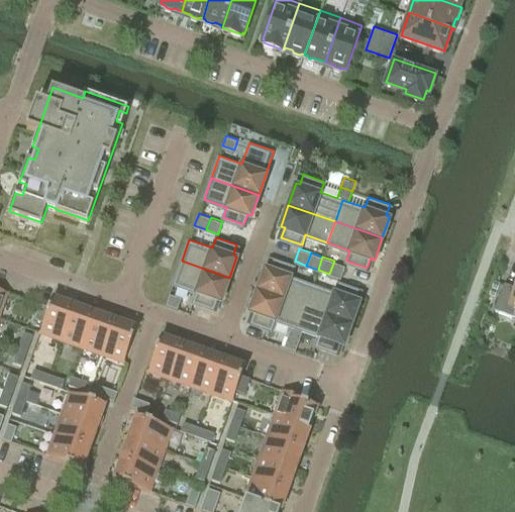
[(259,288),(305,305),(313,284),(291,276),(295,266),(274,258),(270,268),(267,267),(259,288)]
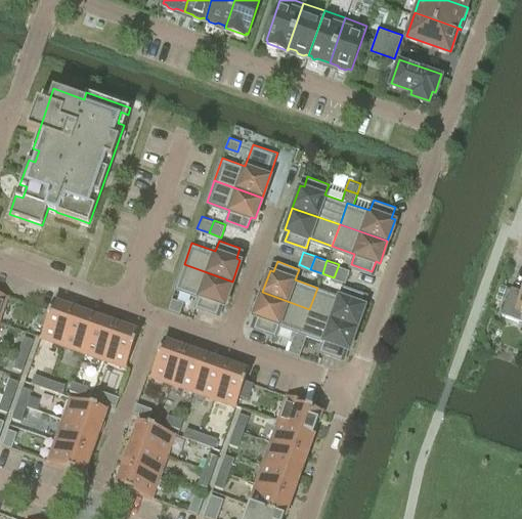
[(232,282),(184,264),(176,287),(200,295),(196,305),(217,312),(221,302),(224,303),(232,282)]
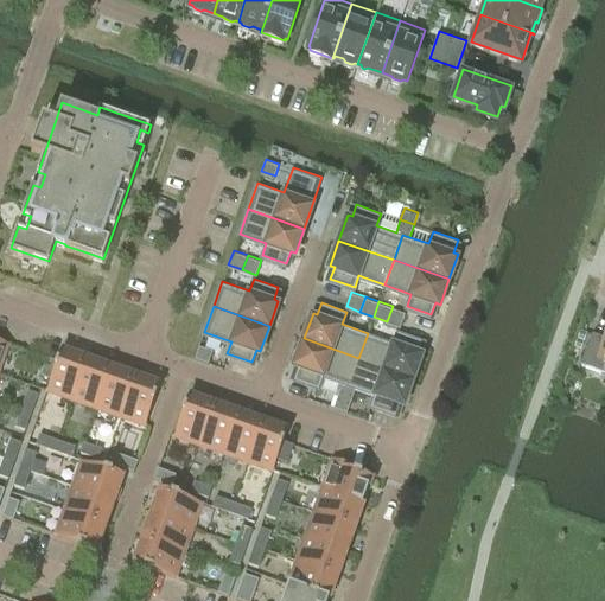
[(393,306),(387,321),(401,326),(406,311),(393,306)]
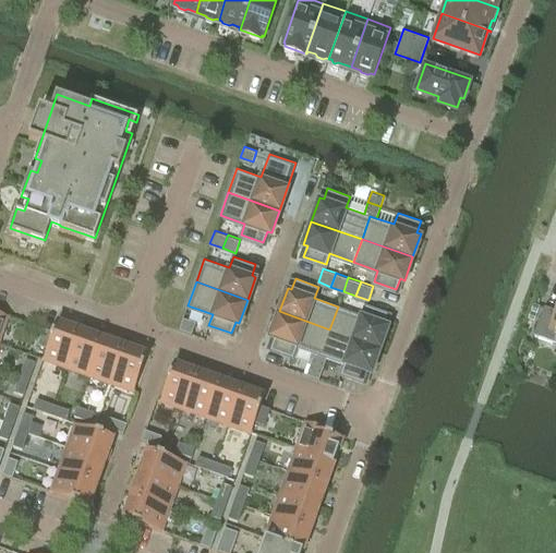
[(329,329),(381,347),(388,324),(385,323),(388,312),(366,303),(362,314),(338,307),(329,329)]
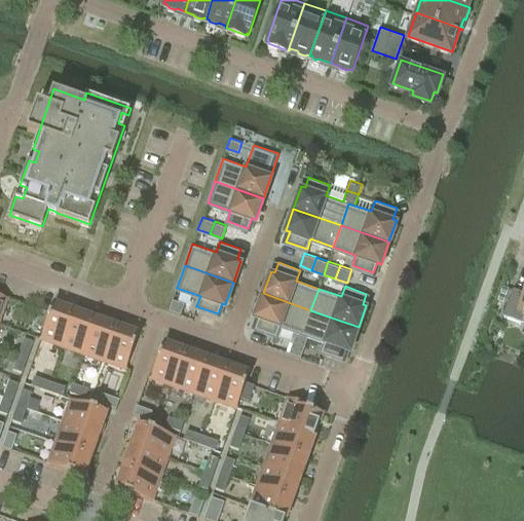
[(523,290),(513,286),(503,313),(513,317),(516,309),(523,311),(523,290)]
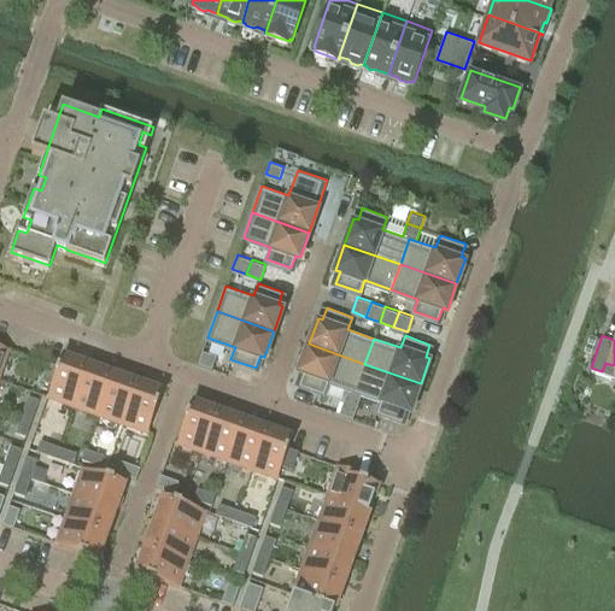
[(364,364),(309,344),(299,370),(304,371),(300,383),(324,393),(329,380),(349,387),(344,399),(358,404),(362,392),(356,389),(364,364)]
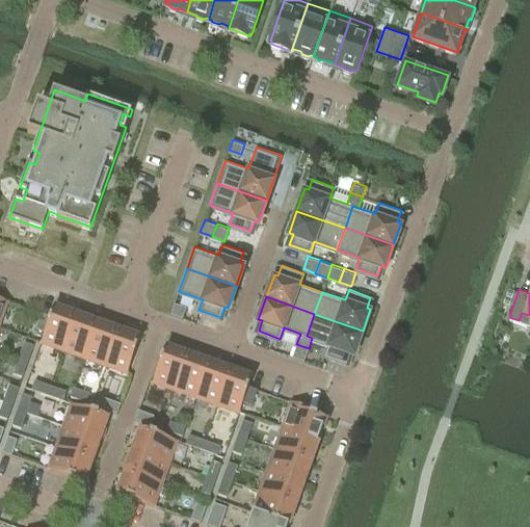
[(183,316),(187,305),(176,300),(171,312),(183,316)]
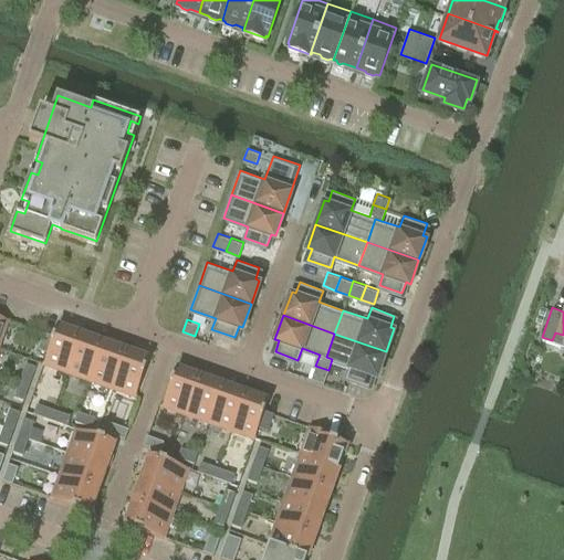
[(45,360),(69,369),(82,331),(59,323),(54,334),(44,330),(39,347),(49,350),(45,360)]
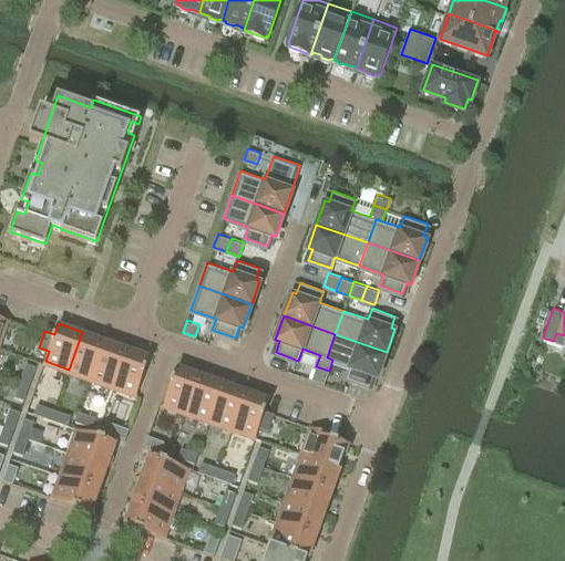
[(91,377),(104,340),(82,332),(69,370),(91,377)]
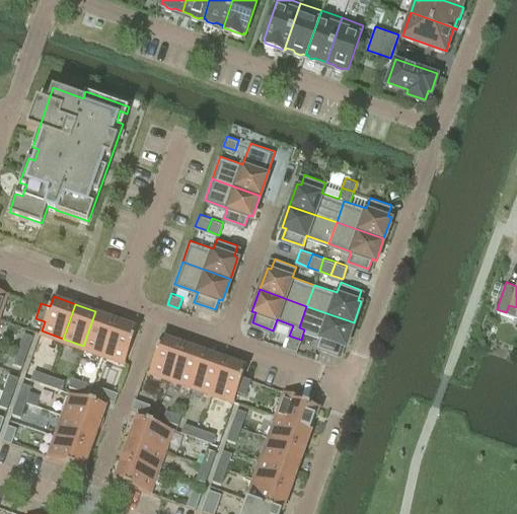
[(354,322),(306,306),(299,327),(304,329),(321,336),(317,346),(339,353),(342,343),(346,345),(354,322)]
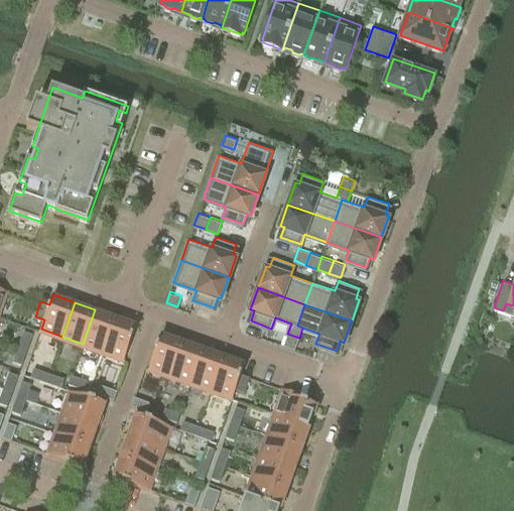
[(103,351),(115,316),(95,309),(83,344),(103,351)]
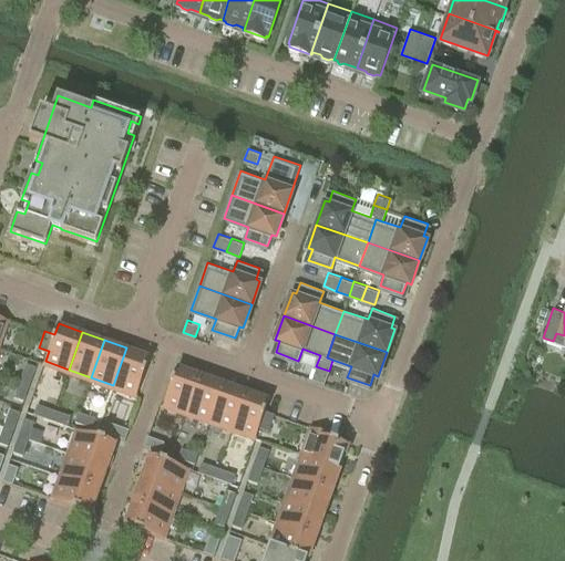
[(126,347),(113,385),(136,394),(151,356),(126,347)]
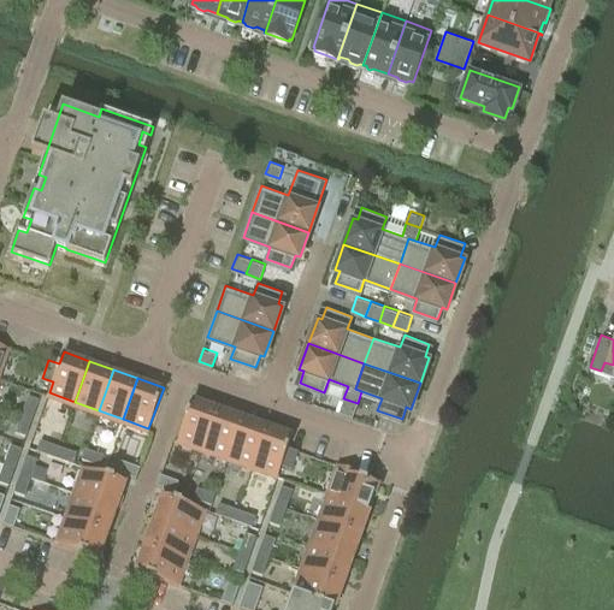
[(29,392),(23,410),(34,415),(40,396),(29,392)]
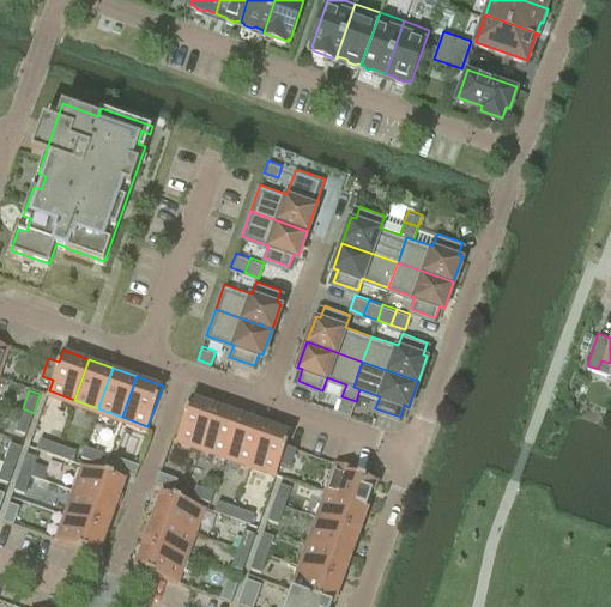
[(203,445),(217,405),(192,395),(177,437),(203,445)]
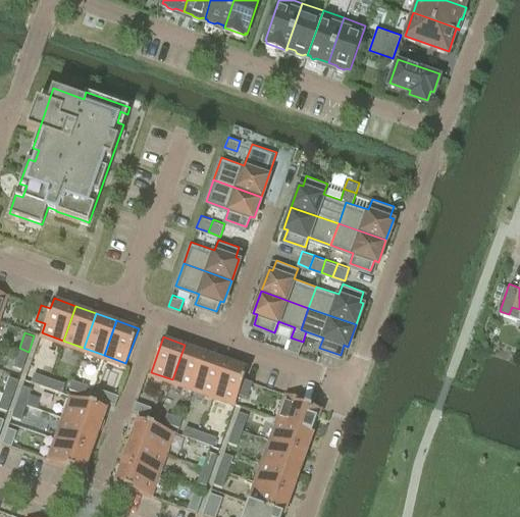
[(303,342),(291,338),(288,348),(299,352),(303,342)]
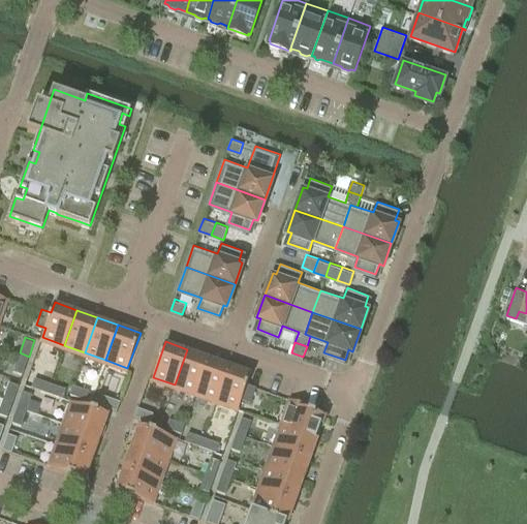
[(195,392),(209,357),(187,349),(175,384),(195,392)]
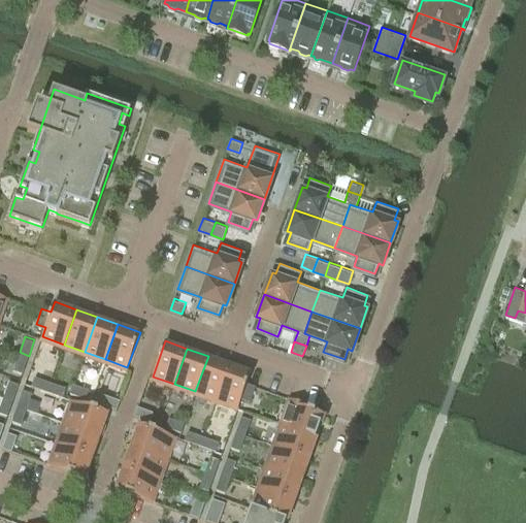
[(29,356),(20,352),(13,367),(23,371),(29,356)]
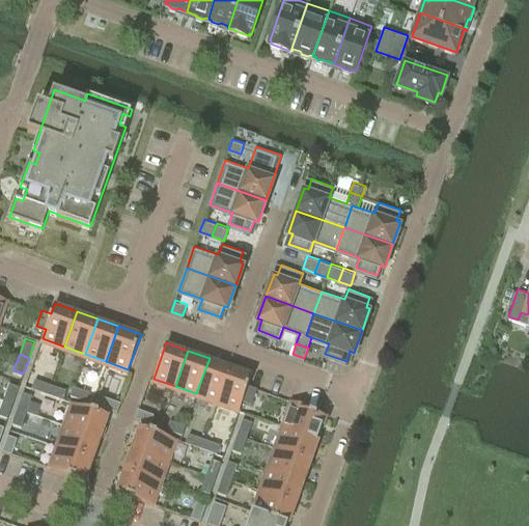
[(218,402),(230,365),(210,358),(196,393),(218,402)]
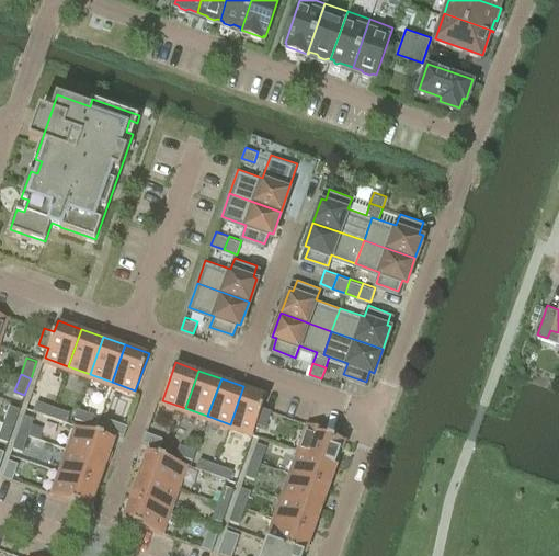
[(243,386),(230,424),(253,432),(257,422),(266,426),(273,408),(263,405),(266,395),(243,386)]
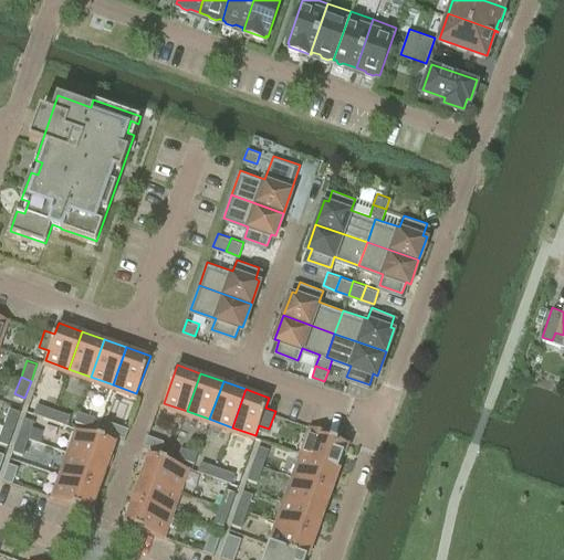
[(51,418),(54,408),(38,402),(34,412),(51,418)]
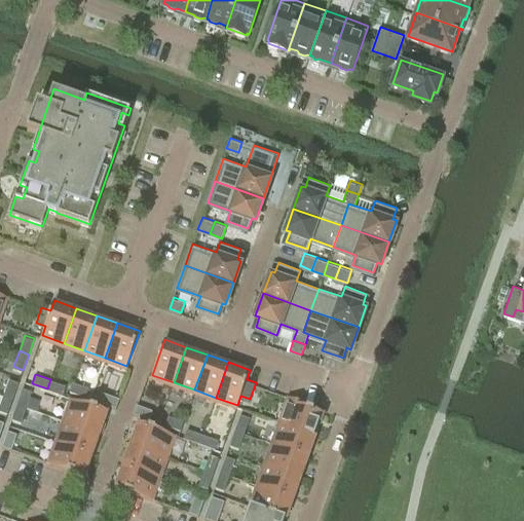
[(9,377),(4,393),(13,396),(19,380),(9,377)]
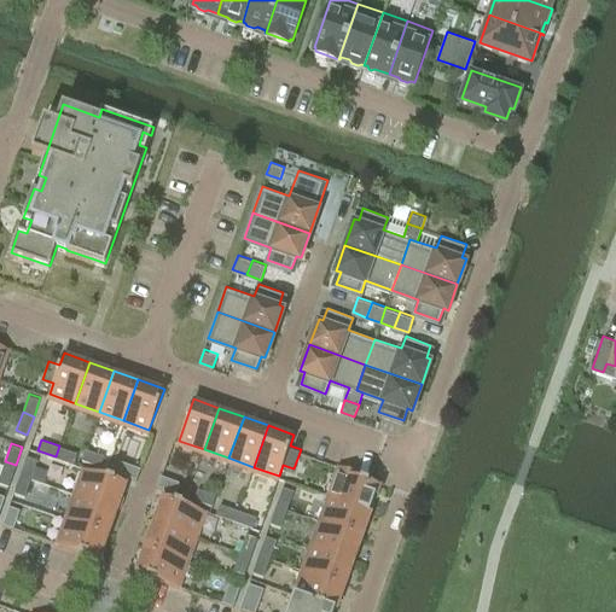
[(59,446),(56,456),(74,462),(77,452),(59,446)]
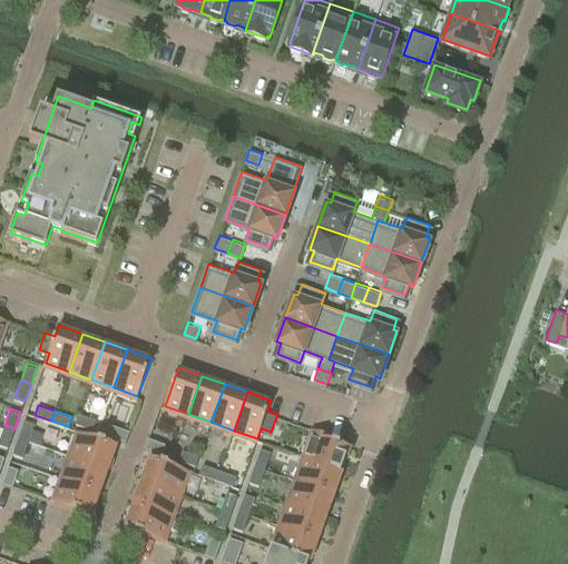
[(79,414),(76,423),(92,428),(95,418),(79,414)]
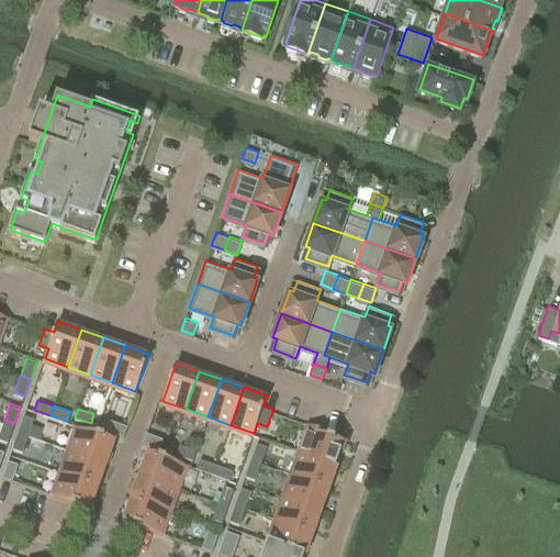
[(19,430),(29,433),(35,416),(25,413),(19,430)]
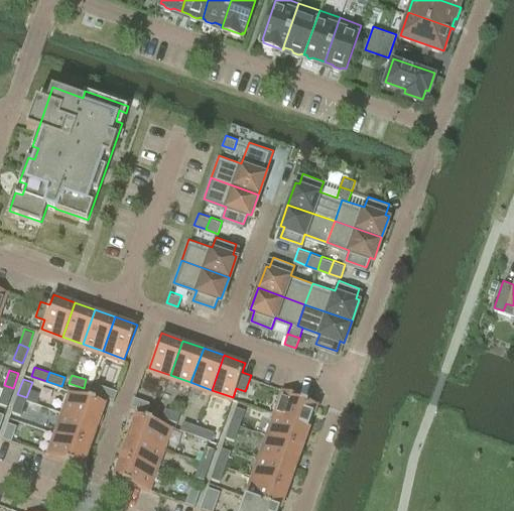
[(103,383),(100,392),(115,398),(118,389),(103,383)]
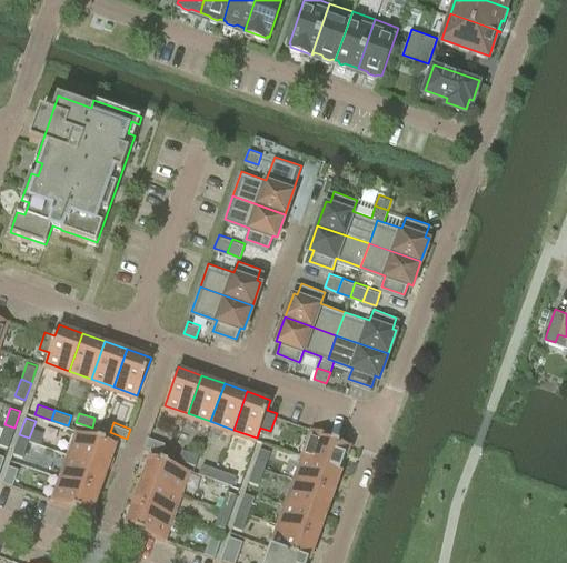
[(0,441),(9,444),(15,428),(5,424),(0,436),(0,441)]
